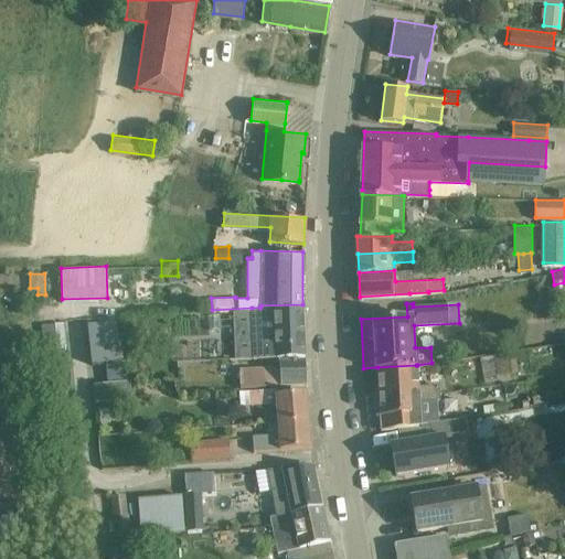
[(252,321),(246,323),(247,336),(253,339),(253,356),(305,354),(302,305),(302,304),(260,305),(260,308),(252,308),(252,321)]
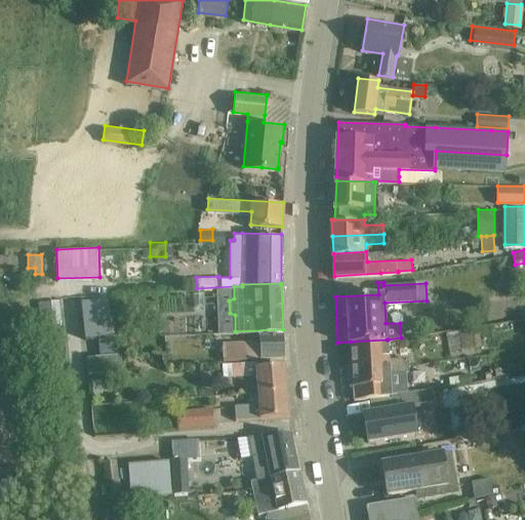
[(83,336),(109,334),(105,296),(79,300),(83,336)]
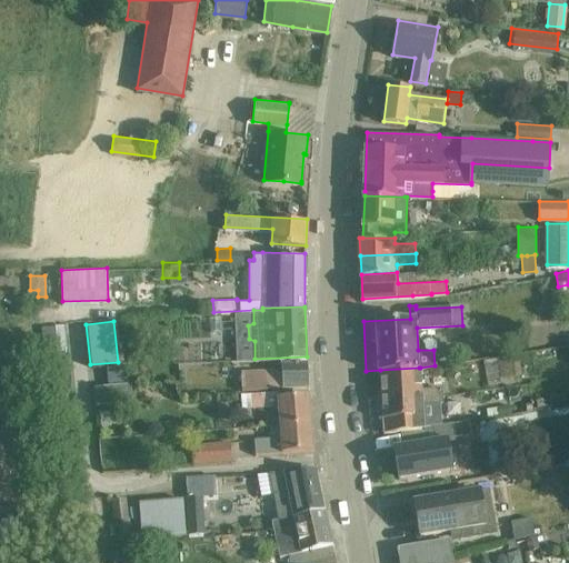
[(496,355),(499,375),(521,372),(518,352),(496,355)]
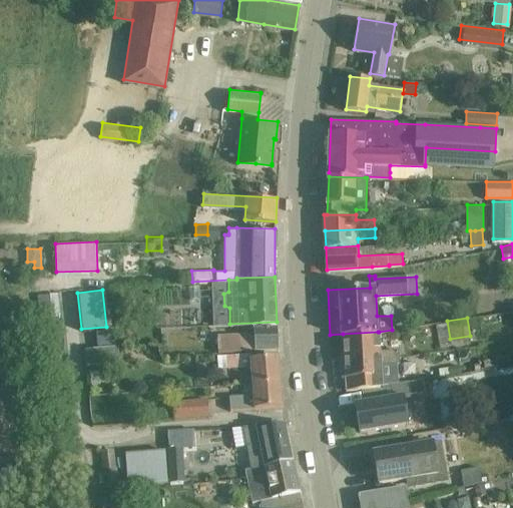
[(217,335),(218,351),(278,348),(277,325),(254,326),(254,333),(217,335)]
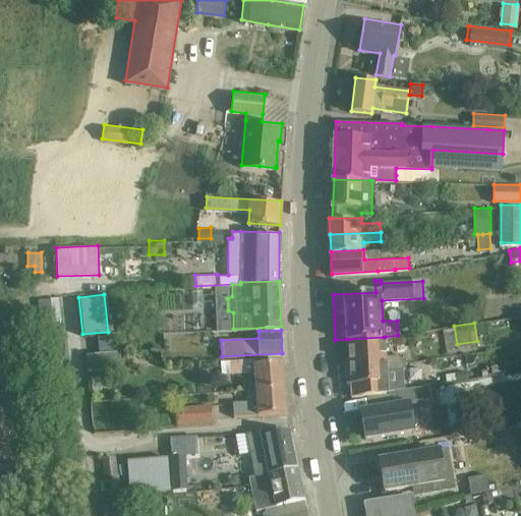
[(448,330),(436,333),(439,349),(452,346),(448,330)]
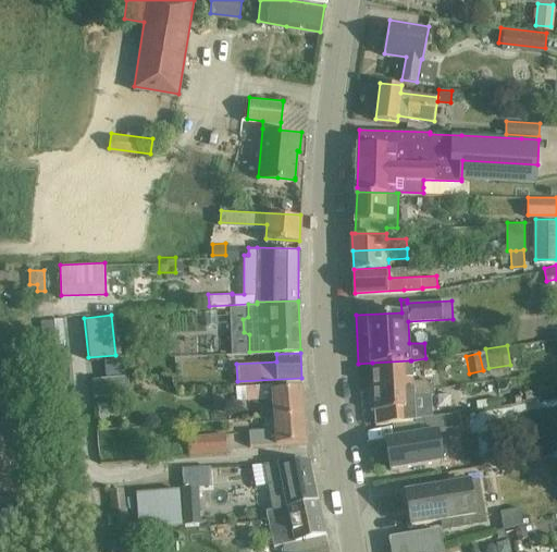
[(410,360),(372,363),(374,390),(394,389),(394,393),(413,392),(413,394),(431,393),(433,393),(432,379),(412,380),(411,360),(410,360)]
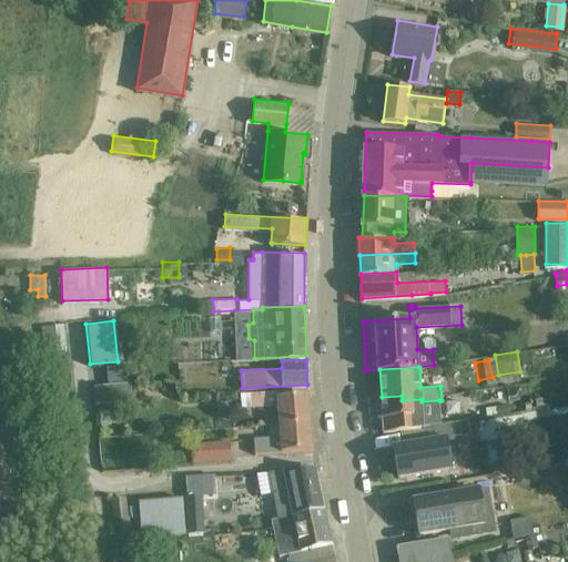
[(133,399),(132,380),(94,384),(95,402),(133,399)]
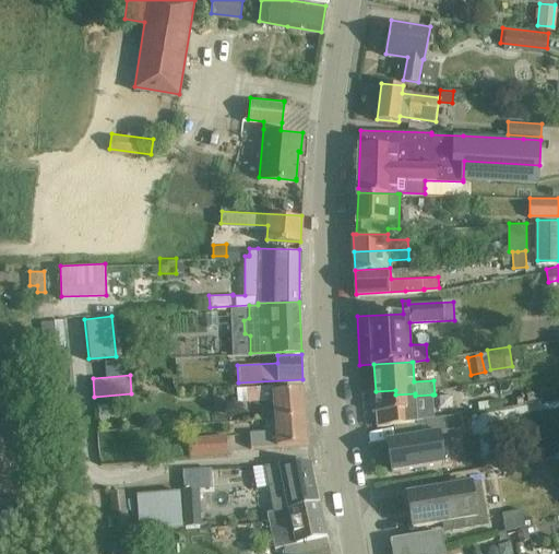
[(271,384),(237,387),(238,399),(274,397),(275,415),(304,413),(302,386),(272,388),(271,384)]
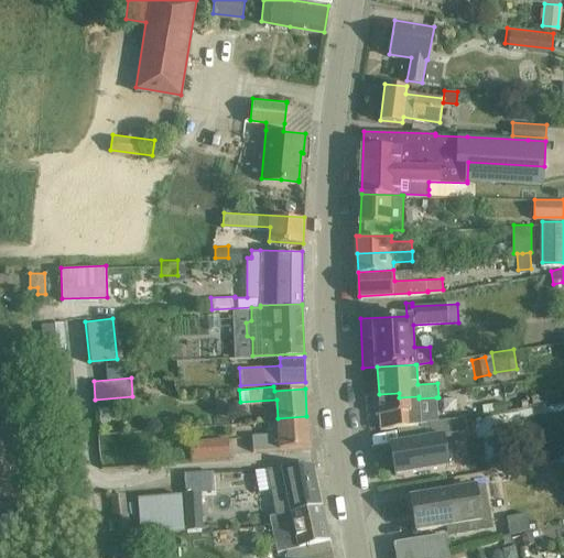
[(437,419),(436,397),(419,398),(419,396),(399,397),(399,393),(379,394),(380,428),(399,426),(420,425),(420,423),(437,419)]
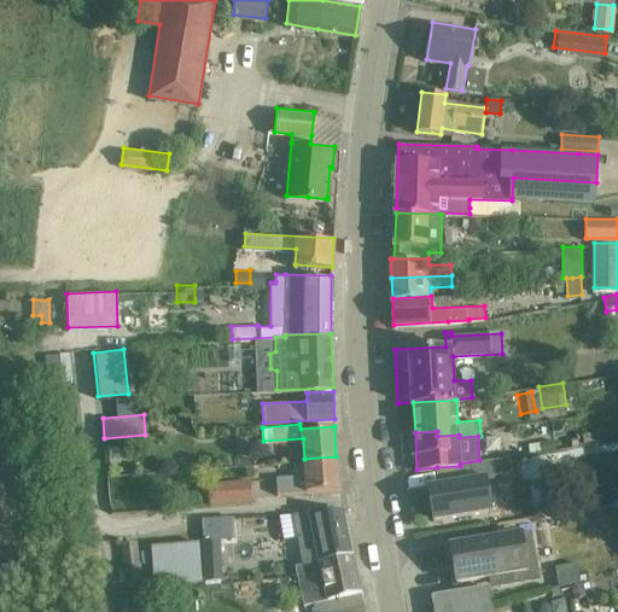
[(553,437),(538,439),(541,449),(555,447),(553,437)]
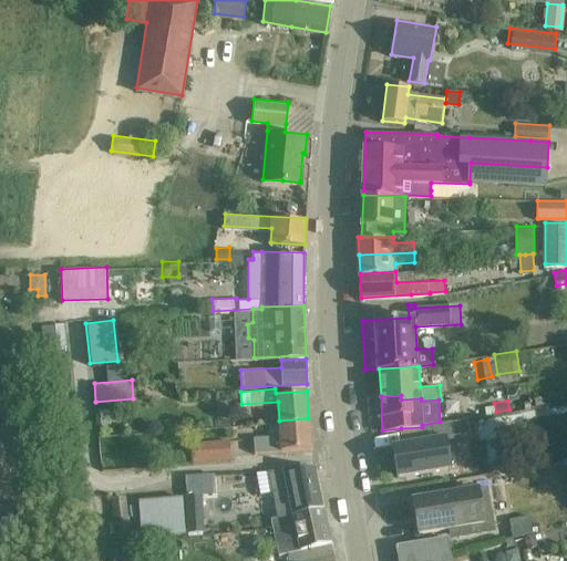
[(110,405),(100,406),(102,428),(111,427),(110,405)]
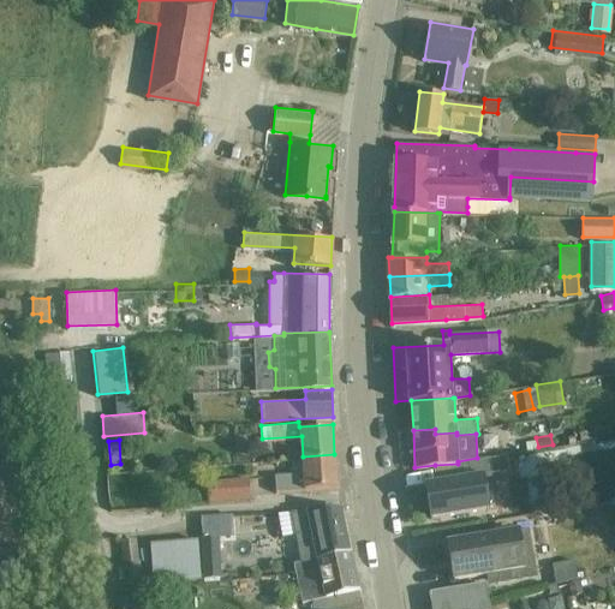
[(583,440),(555,443),(557,459),(585,454),(583,440)]
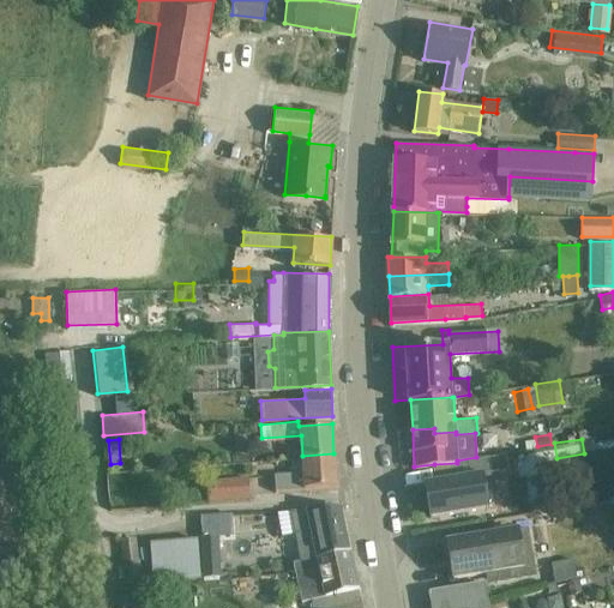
[(333,453),(302,456),(304,473),(276,474),(276,487),(336,483),(333,453)]
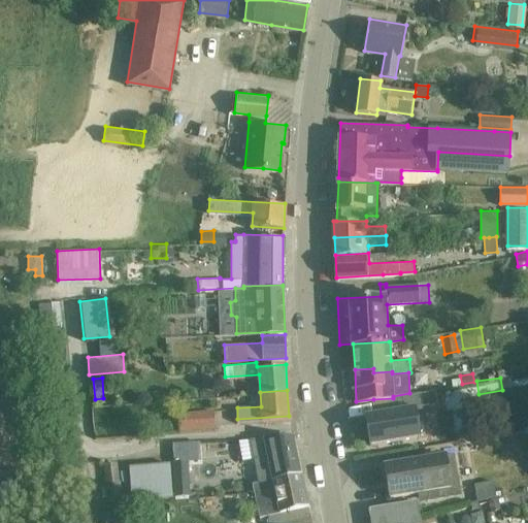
[(376,412),(366,414),(370,443),(421,434),(420,430),(423,425),(421,414),(417,411),(416,406),(422,405),(419,391),(409,393),(393,396),(393,398),(373,399),(376,412)]
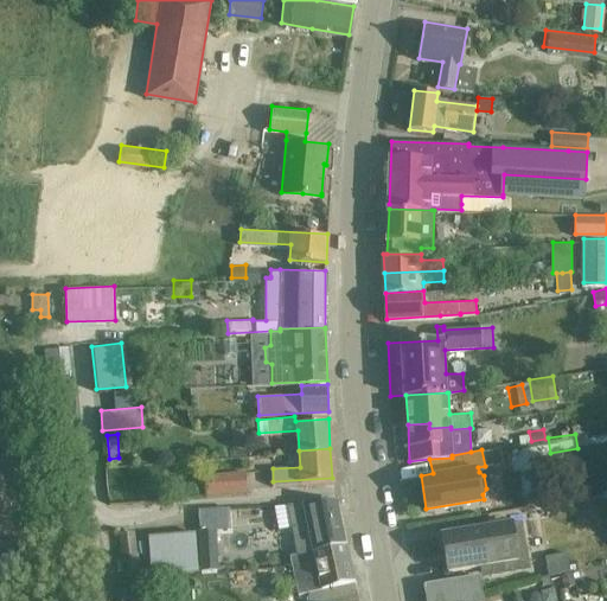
[(204,473),(205,493),(247,490),(244,470),(204,473)]
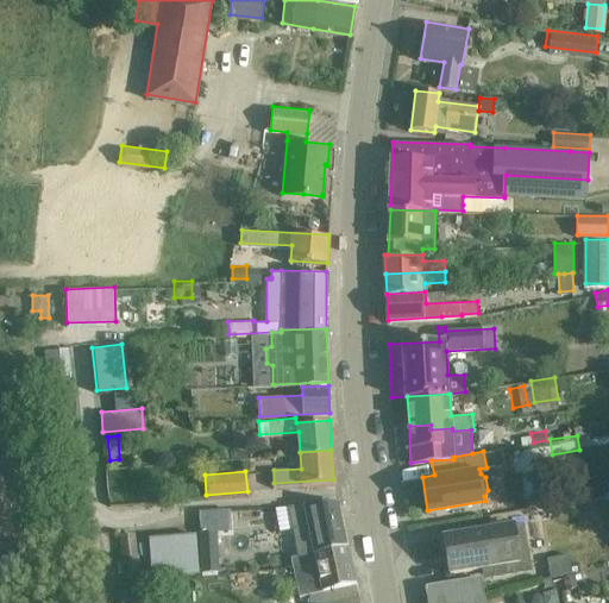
[(314,550),(347,542),(338,500),(289,503),(297,552),(314,550)]
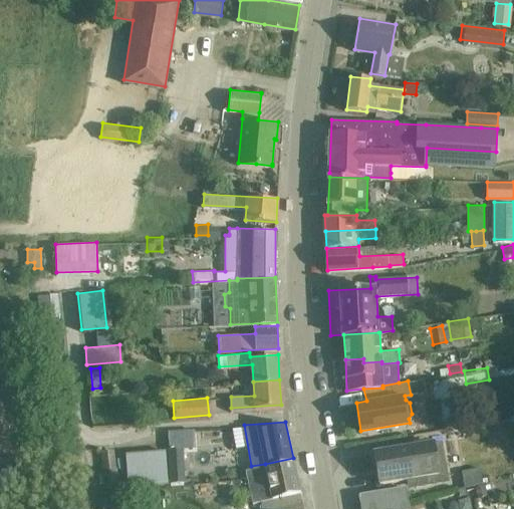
[(227,424),(228,442),(240,441),(238,423),(227,424)]
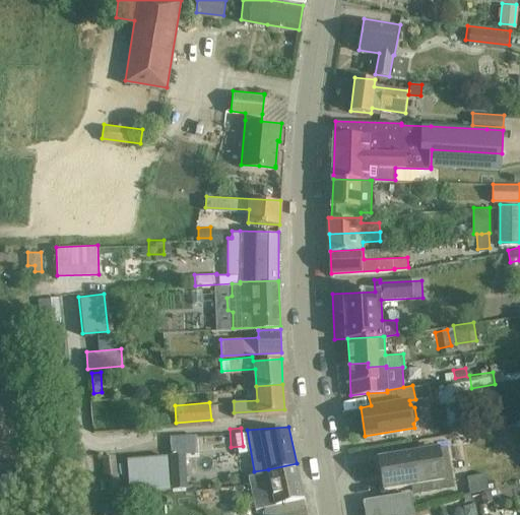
[(171,452),(185,452),(189,452),(188,436),(170,436),(171,452)]
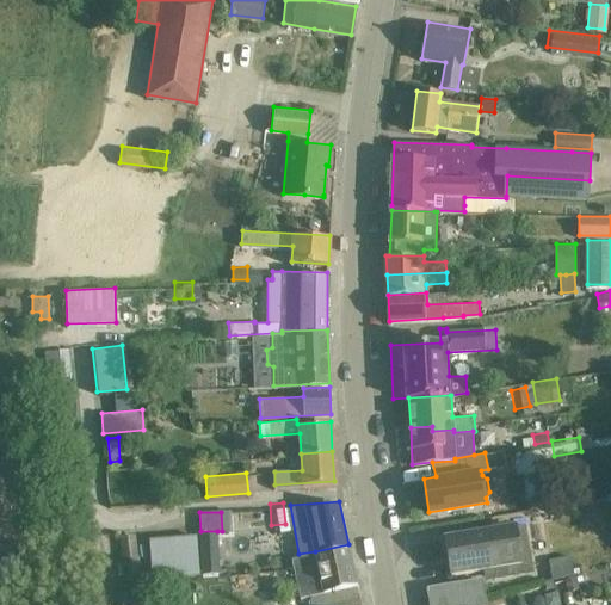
[(445,536),(451,573),(494,566),(495,575),(534,569),(525,522),(445,536)]
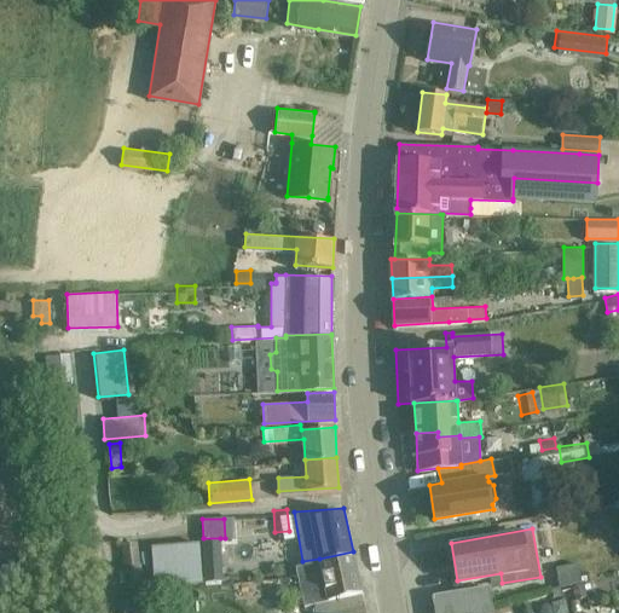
[(265,535),(244,541),(248,553),(268,548),(265,535)]
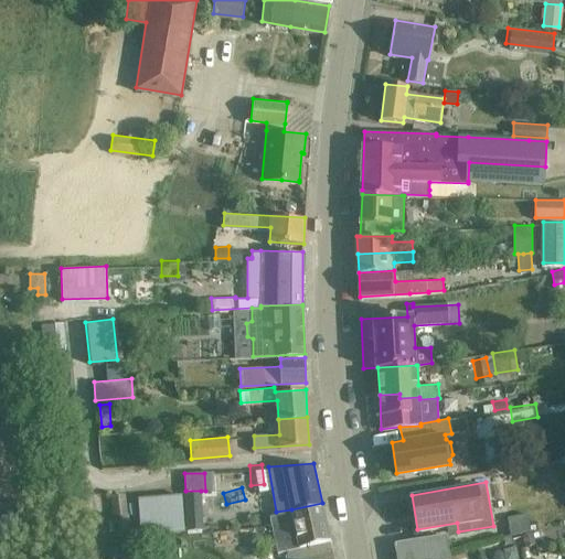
[(201,491),(185,491),(188,527),(202,527),(201,491)]
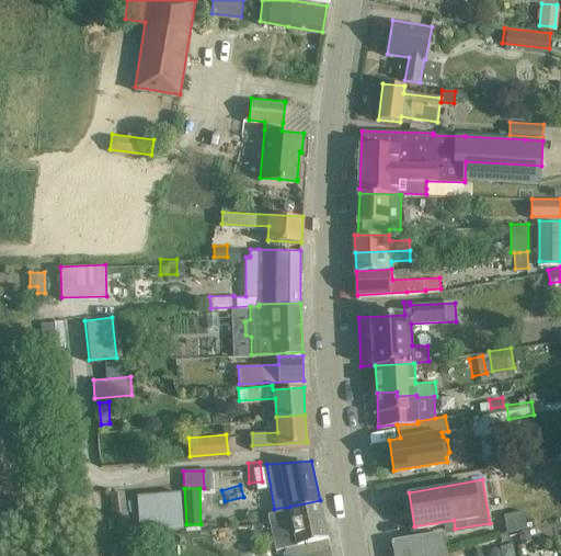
[(111,491),(114,525),(128,524),(124,490),(111,491)]
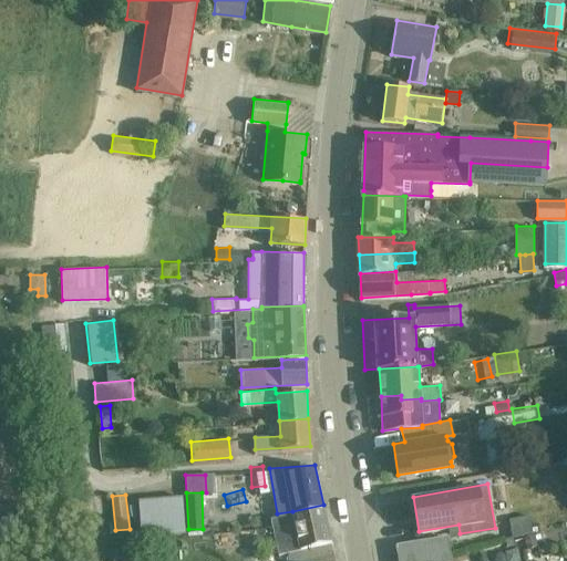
[(138,498),(141,533),(185,530),(183,495),(138,498)]
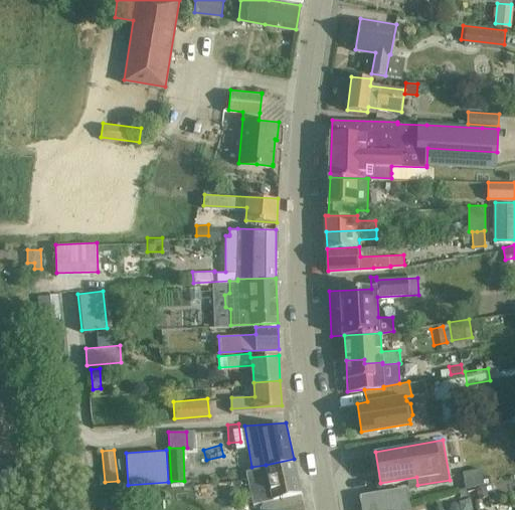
[(253,502),(260,500),(262,509),(271,509),(303,502),(294,459),(266,465),(251,467),(246,469),(253,502)]
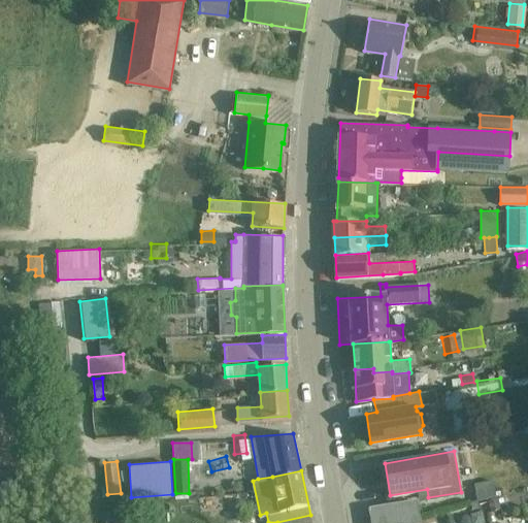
[(225,507),(223,492),(199,495),(200,509),(225,507)]
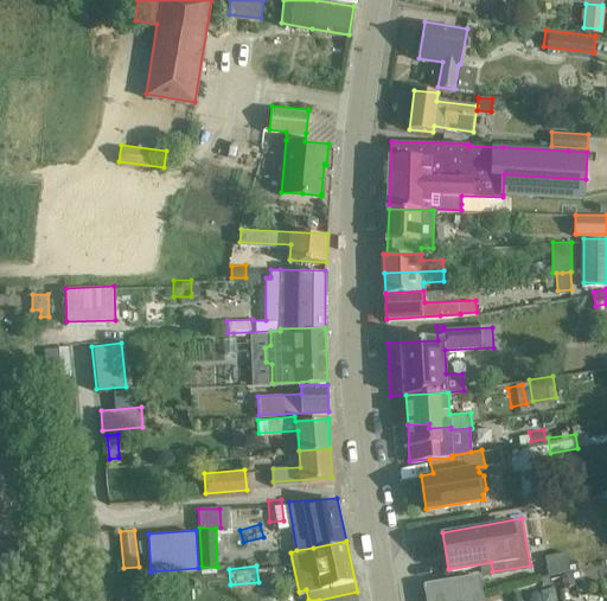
[(466,600),(483,598),(478,574),(423,583),(427,600),(466,600)]
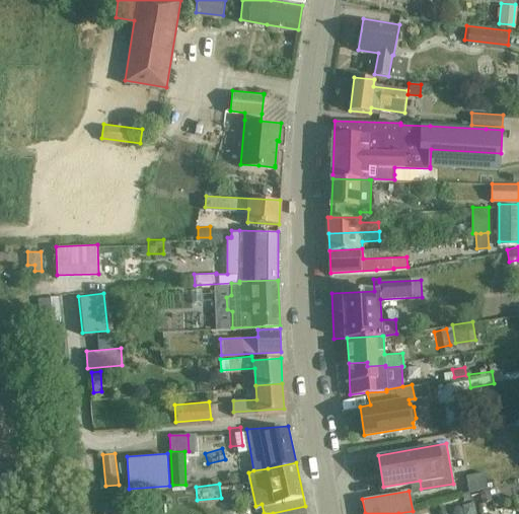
[(489,491),(479,493),(482,501),(491,498),(489,491)]
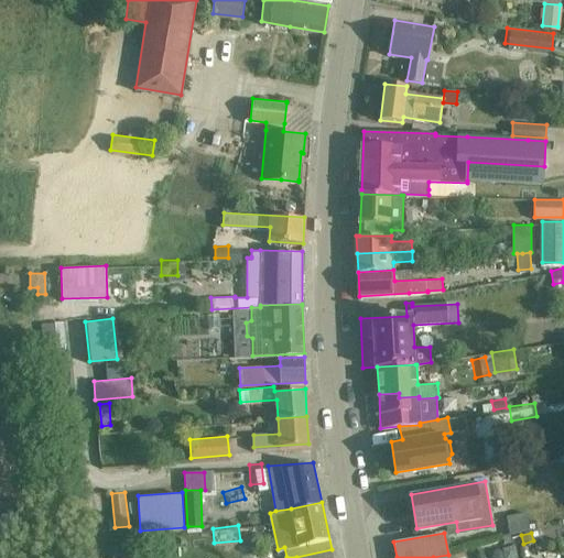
[(115,543),(115,557),(128,557),(129,544),(115,543)]
